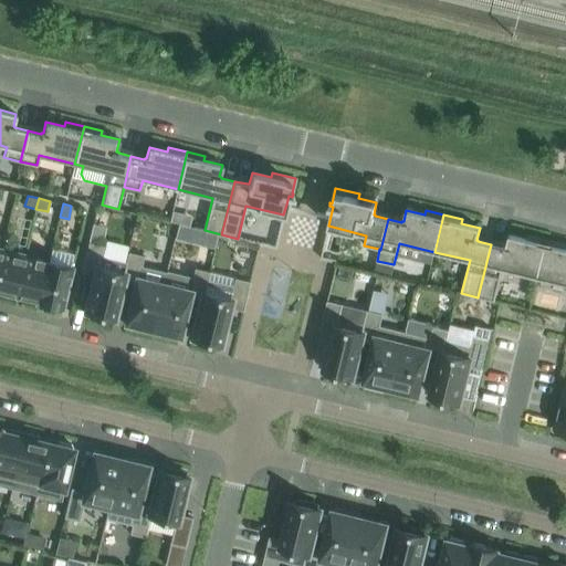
[(502,269),(537,276),(546,240),(528,236),(527,240),(509,236),(506,247),(504,247),(504,248),(491,244),(478,297),(494,301),(502,269)]
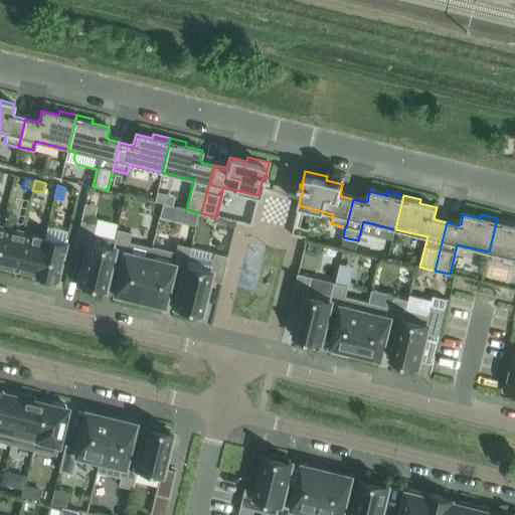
[(514,222),(497,218),(489,251),(514,258),(514,226),(513,226),(514,222)]
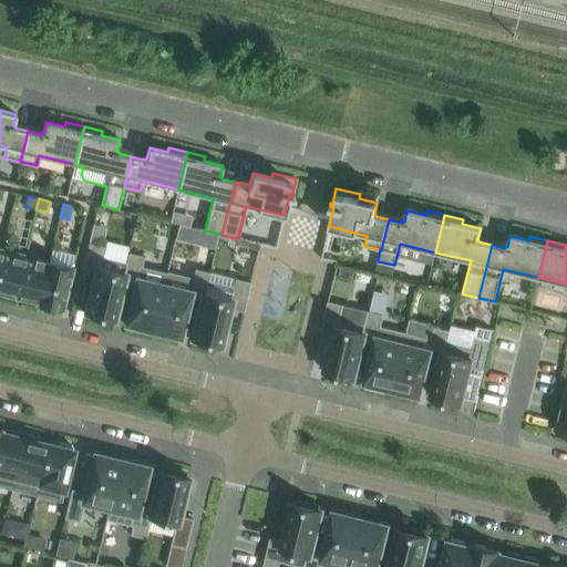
[(103,246),(89,243),(81,272),(95,276),(85,313),(90,313),(89,318),(109,322),(110,319),(113,320),(122,282),(124,274),(123,274),(126,261),(101,256),(103,246)]
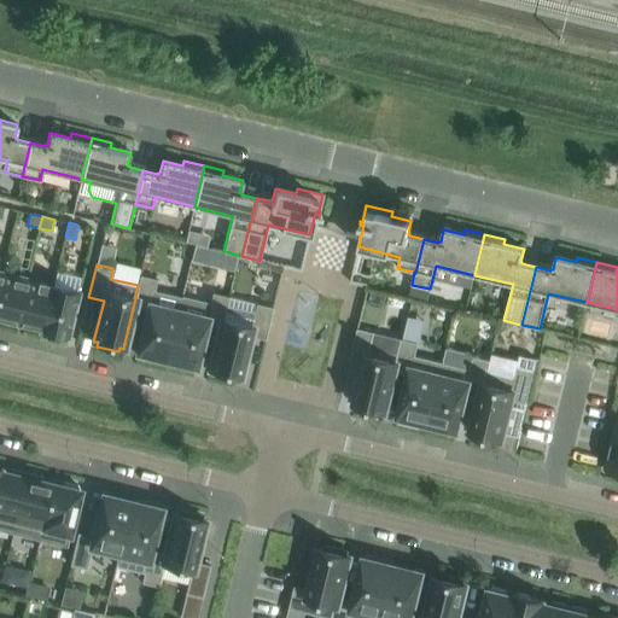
[(3,273),(0,280),(0,318),(17,322),(28,280),(3,273)]
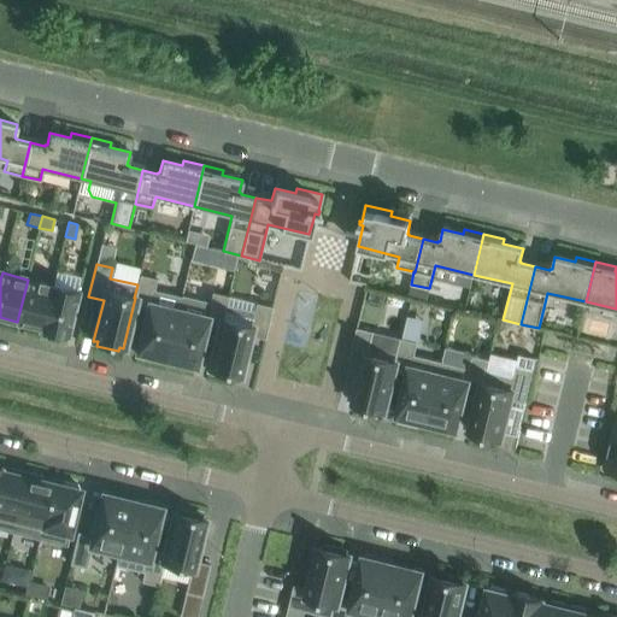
[(135,298),(133,307),(147,311),(136,356),(158,360),(159,357),(166,358),(178,311),(151,304),(157,278),(140,275),(137,285),(134,298),(135,298)]
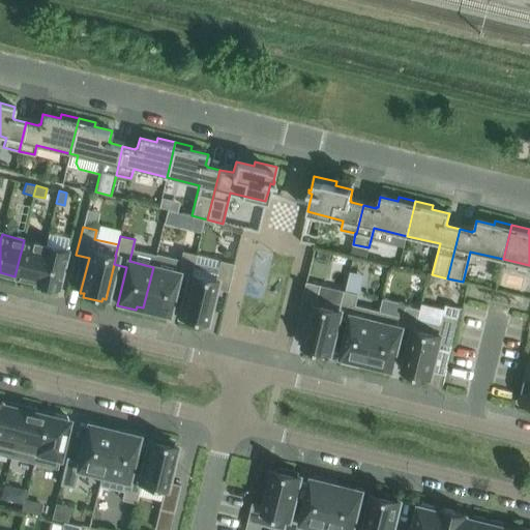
[(34,285),(35,285),(46,245),(24,240),(15,276),(35,282),(34,285)]
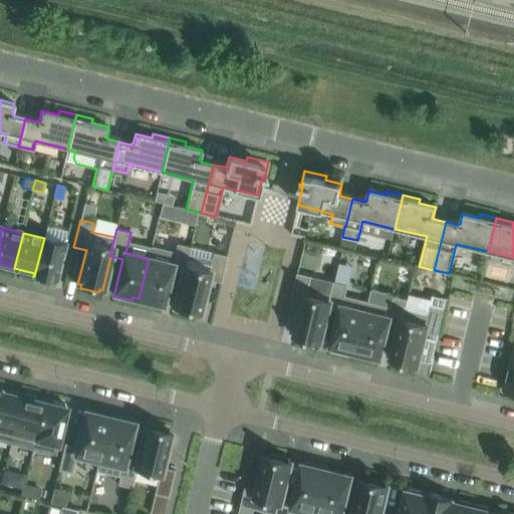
[(65,243),(44,238),(34,276),(55,281),(56,281),(65,243)]
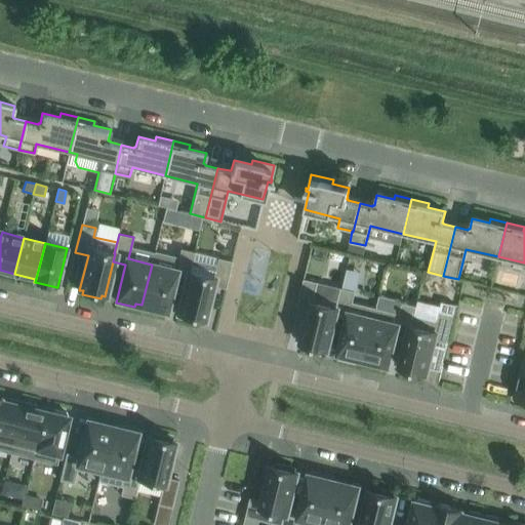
[(175,270),(152,265),(142,305),(148,307),(147,310),(165,314),(174,276),(187,279),(189,271),(190,272),(193,258),(195,252),(193,251),(180,248),(175,270)]
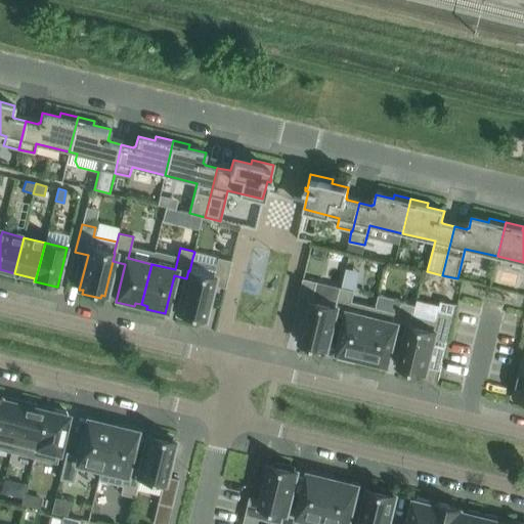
[(212,285),(224,288),(231,260),(217,257),(216,264),(213,276),(189,271),(188,270),(186,278),(178,313),(181,314),(180,317),(199,321),(200,318),(203,319),(212,285)]
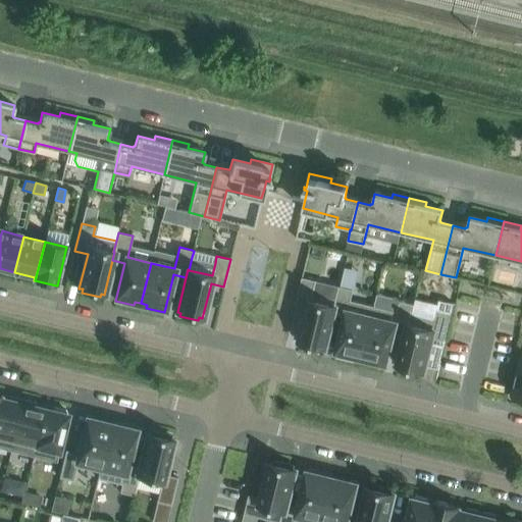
[(316,280),(302,277),(295,305),(308,308),(300,342),(303,343),(302,346),(320,351),(321,348),(324,348),(333,314),(332,313),(340,286),(338,286),(334,301),(312,295),(316,280)]
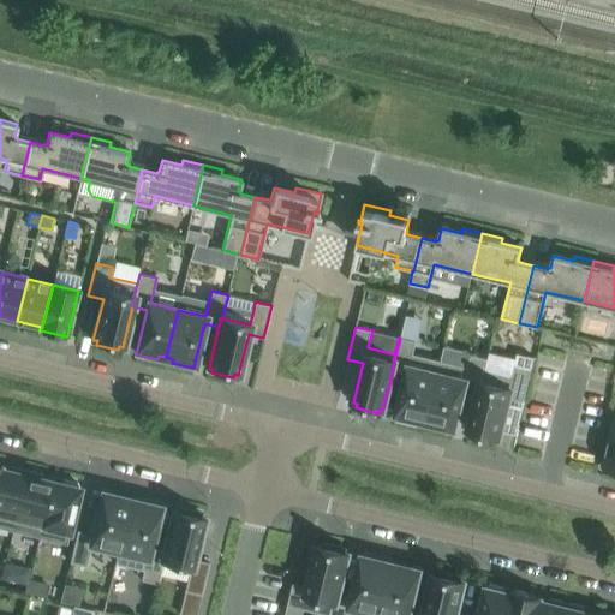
[(418,419),(425,421),(440,360),(413,354),(416,341),(407,339),(400,338),(392,369),(393,370),(400,371),(406,372),(395,417),(417,423),(418,419)]
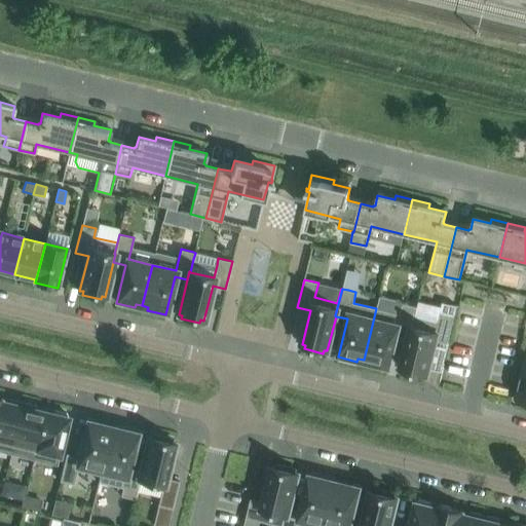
[(403,333),(409,334),(410,334),(416,307),(410,305),(403,303),(400,314),(376,308),(364,360),(370,362),(369,365),(387,369),(397,331),(403,333)]
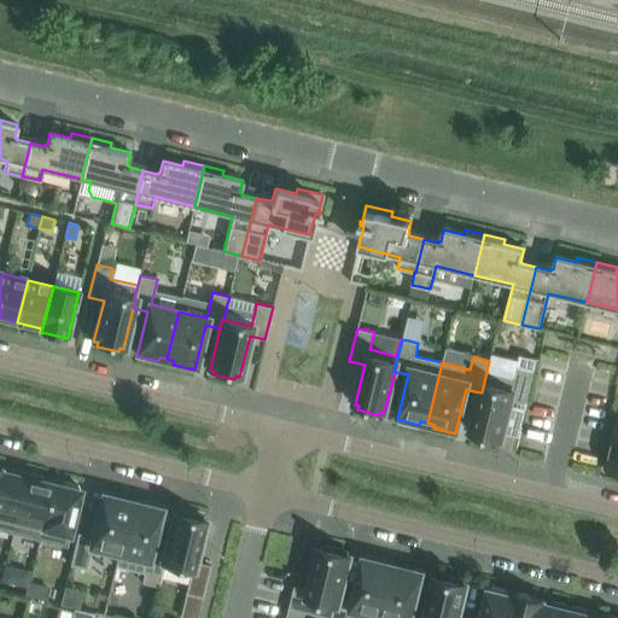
[(490,361),(489,361),(482,392),(481,392),(471,433),(474,435),(473,438),(496,443),(496,439),(501,441),(503,431),(511,400),(525,403),(534,372),(517,367),(514,377),(488,371),(490,361)]
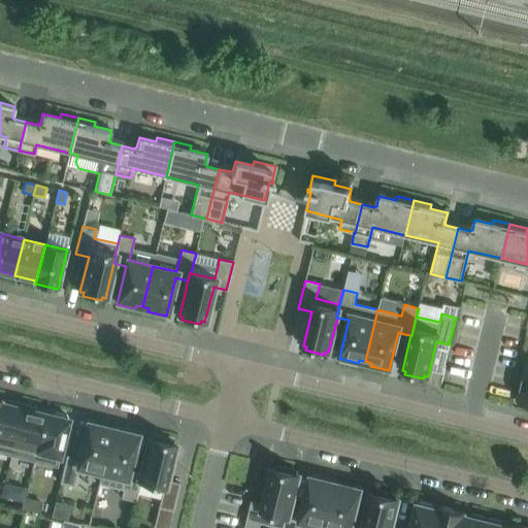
[(527,404),(527,358),(518,402),(527,404)]
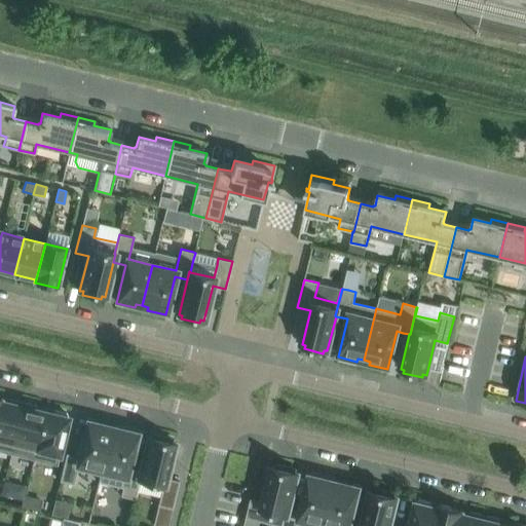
[(0,400),(0,450),(10,453),(23,403),(8,399),(5,402),(0,400)]
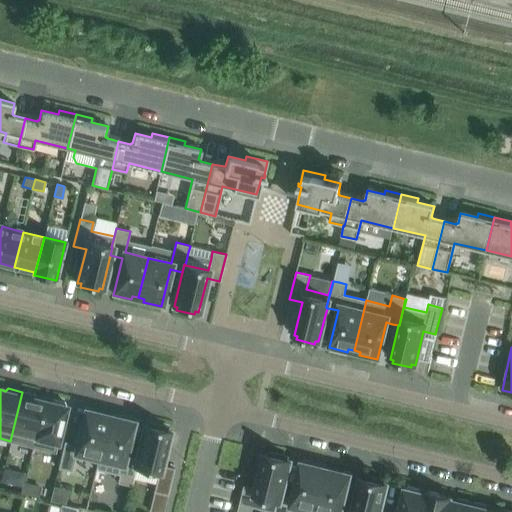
[(10,441),(32,447),(43,400),(37,399),(36,395),(22,392),(10,441)]
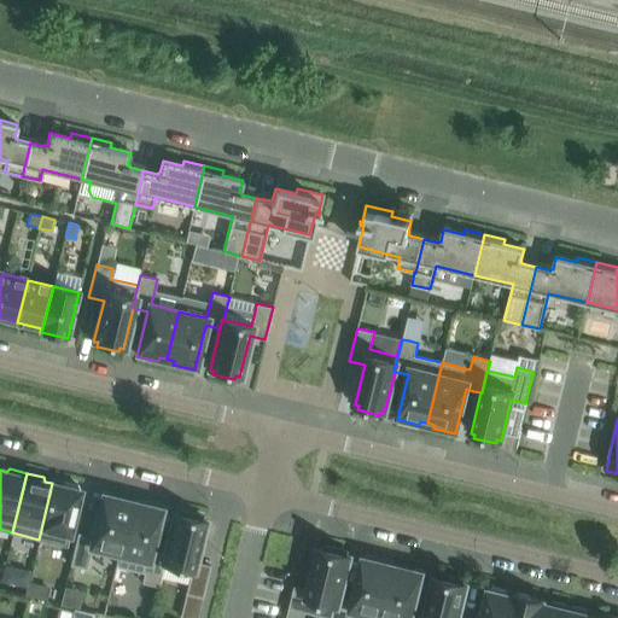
[(59,485),(52,483),(39,540),(66,546),(80,490),(79,490),(77,485),(63,482),(59,485)]
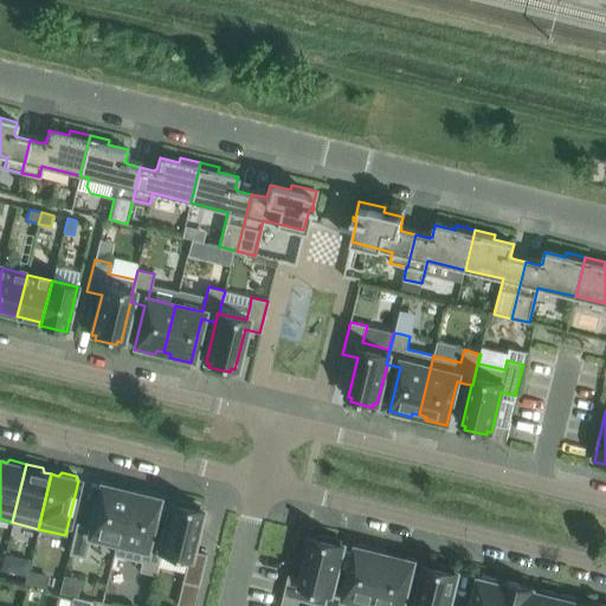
[(113,554),(114,555),(129,492),(122,491),(123,488),(102,482),(91,526),(76,522),(69,554),(84,558),(88,546),(90,535),(116,541),(113,554)]
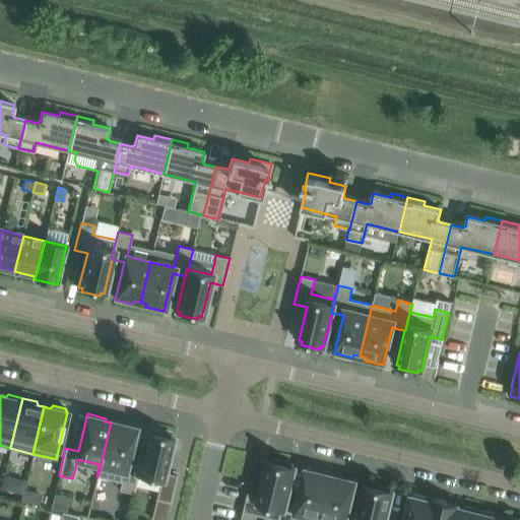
[(119,490),(132,494),(138,466),(127,463),(136,426),(118,421),(117,425),(111,423),(98,476),(121,481),(119,490)]
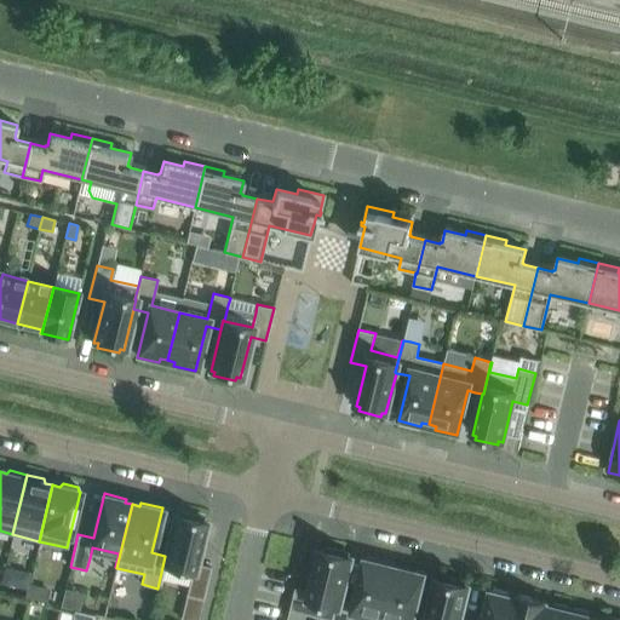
[(176,515),(165,556),(158,589),(159,589),(165,566),(191,572),(185,595),(202,600),(211,567),(195,563),(206,522),(201,521),(202,517),(181,512),(179,516),(176,515)]
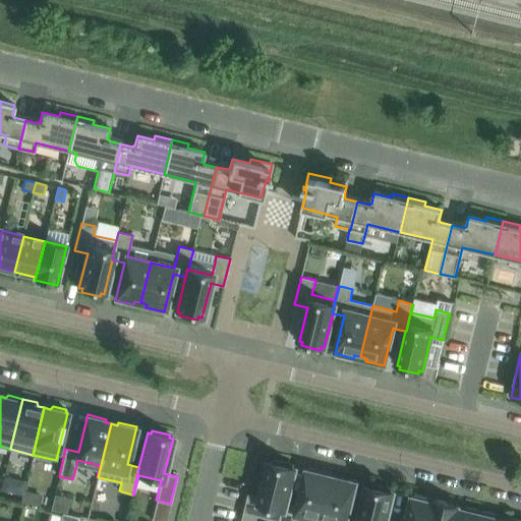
[(292,465),(274,460),(273,463),(270,462),(261,497),(248,494),(241,520),(255,520),(257,516),(277,520),(281,520),(286,503),(294,468),(291,468),(292,465)]
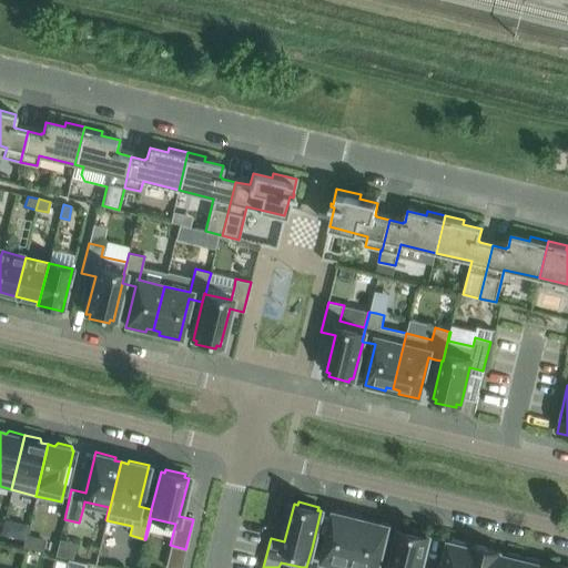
[(348,567),(361,520),(354,519),(355,516),(335,510),(325,551),(312,548),(306,567),(348,567)]
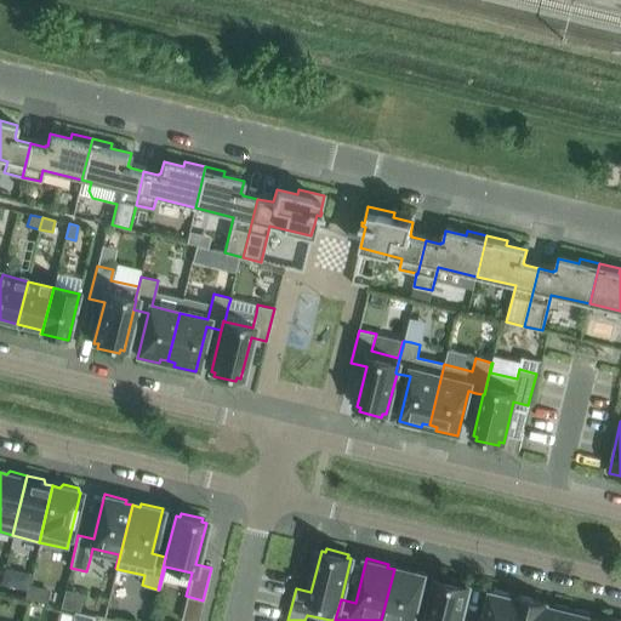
[(402,571),(394,569),(381,620),(427,620),(428,620),(414,617),(425,573),(403,568),(402,571)]
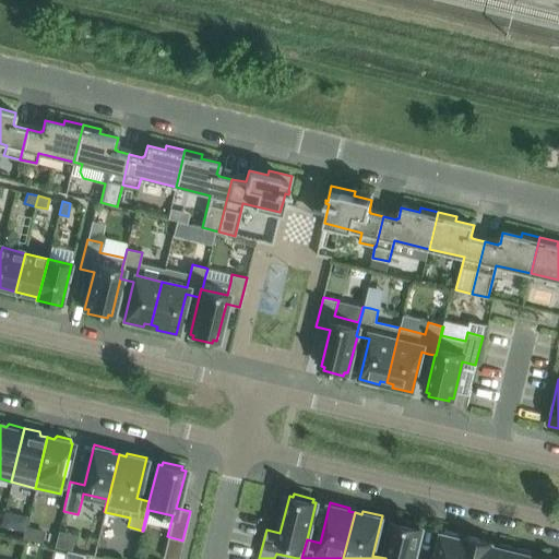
[(11,518),(9,527),(24,531),(25,526),(26,521),(11,518)]
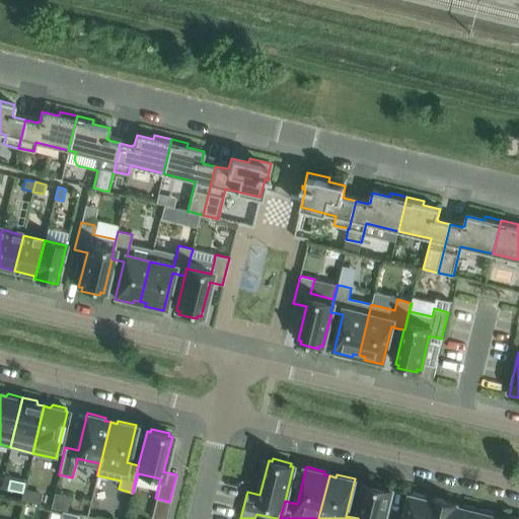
[(383,518),(391,491),(387,490),(388,487),(370,483),(369,486),(366,485),(358,518),(357,518),(383,518)]
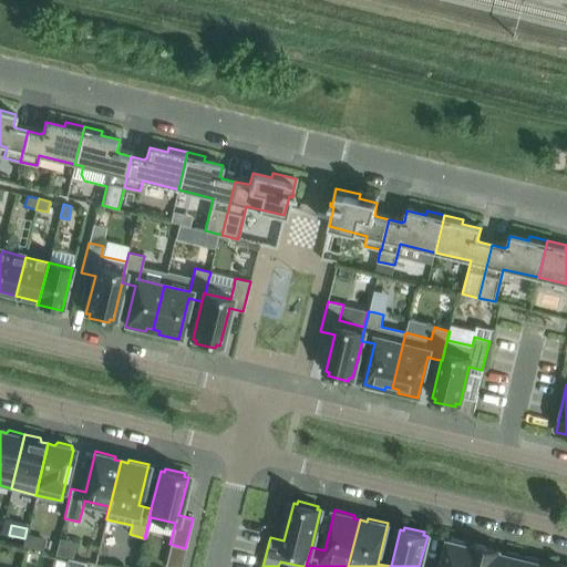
[(24,538),(22,546),(42,552),(45,538),(26,534),(24,538)]
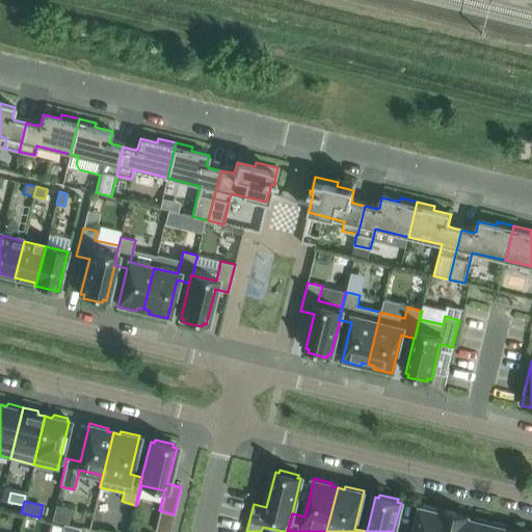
[(414,531),(437,531),(443,513),(437,512),(436,508),(424,505),(421,508),(420,508),(414,531)]
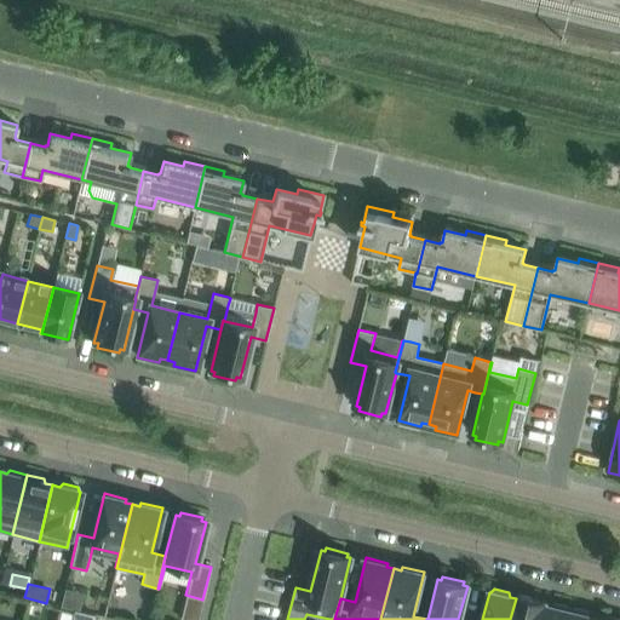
[(517,595),(516,598),(510,619),(539,619),(545,601),(517,595)]
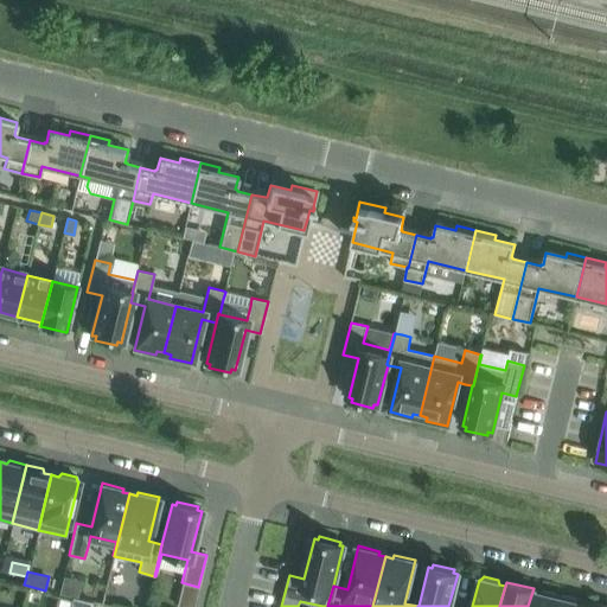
[(528,606),(556,606),(560,595),(543,590),(541,594),(534,593),(535,589),(534,588),(528,606)]
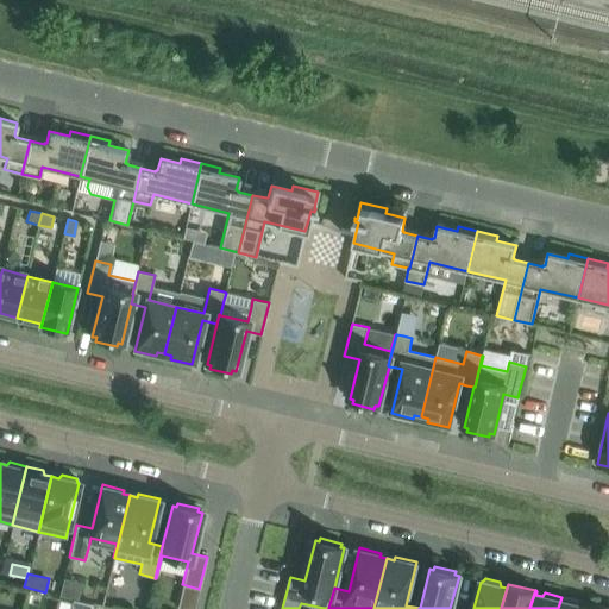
[(558,608),(585,608),(586,607),(579,606),(578,601),(562,597),(558,608)]
